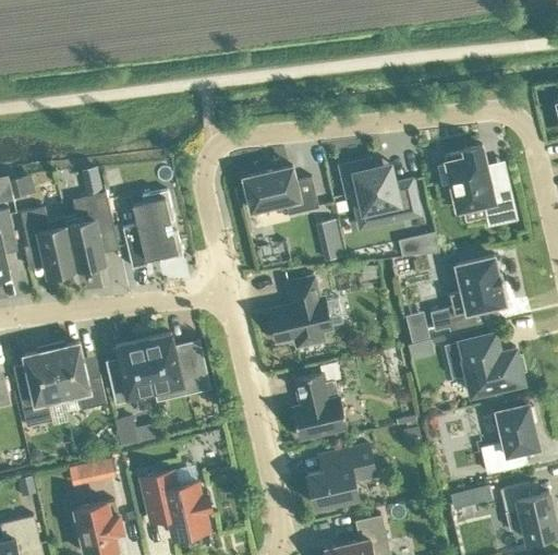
[(437,166),(441,185),(450,183),(457,210),(483,204),(488,226),(517,219),(509,185),(492,189),(482,145),(462,149),(462,151),(444,156),(446,164),(437,166)]
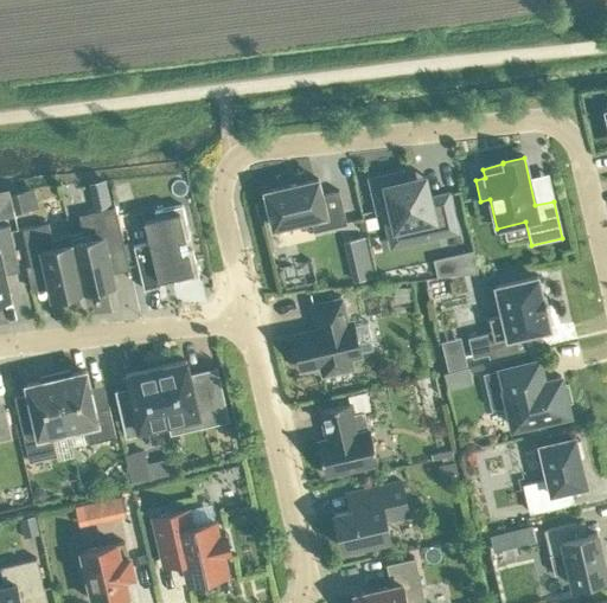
[(369,181),(377,213),(389,210),(394,230),(413,225),(417,242),(455,233),(447,196),(429,200),(423,178),(404,181),(402,173),(369,181)]
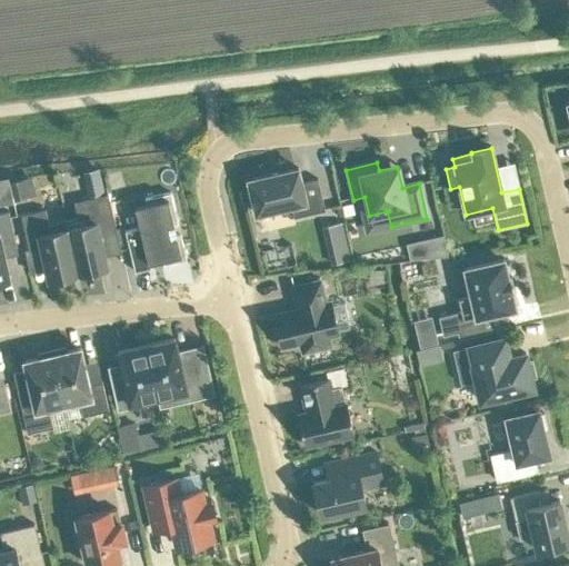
[(297,169),(248,181),(256,215),(290,207),(292,219),(325,211),(317,180),(300,185),(297,169)]
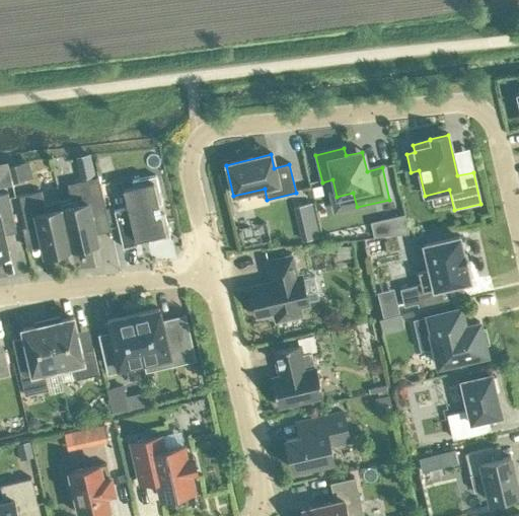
[(9,167),(12,183),(22,181),(19,165),(9,167)]
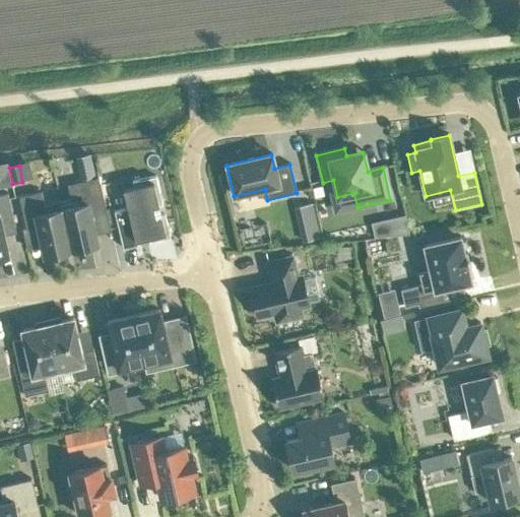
[(117,225),(123,249),(137,246),(134,234),(146,231),(149,243),(170,239),(165,216),(161,217),(158,206),(163,205),(155,178),(132,183),(133,187),(123,190),(127,209),(114,212),(115,214),(119,213),(121,224),(117,225)]
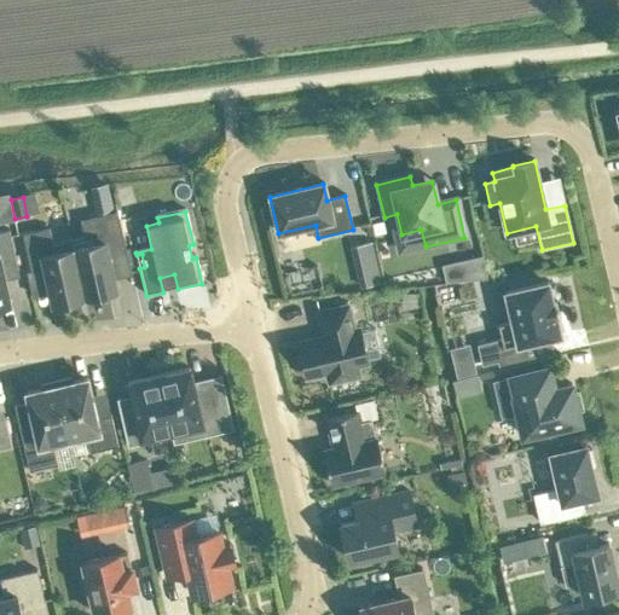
[(12,214),(0,216),(0,225),(15,222),(12,214)]
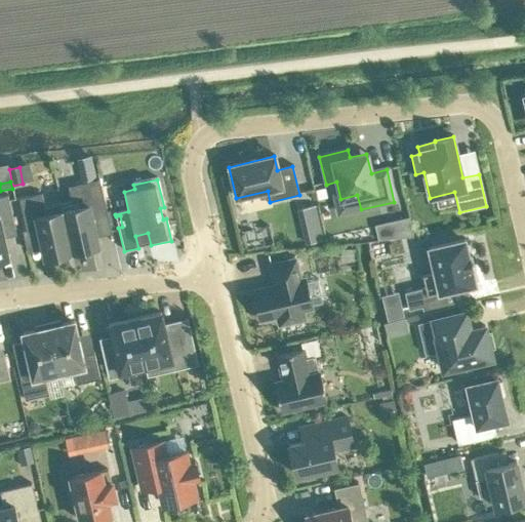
[(76,201),(61,205),(71,252),(79,250),(83,253),(92,250),(94,247),(97,246),(91,216),(107,213),(99,182),(73,188),(76,201)]
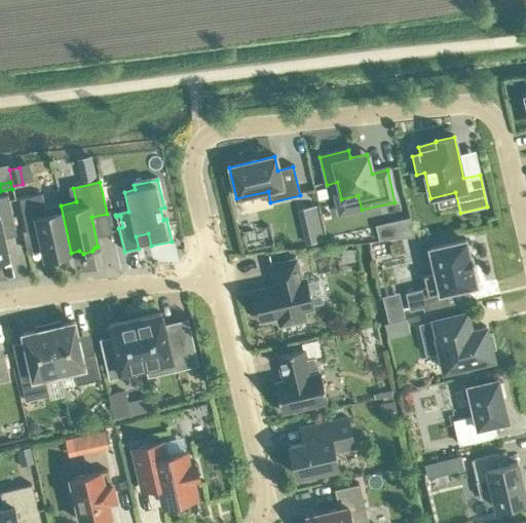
[(71,253),(61,206),(44,210),(41,195),(19,200),(26,232),(38,229),(45,259),(47,258),(51,261),(61,258),(64,255),(71,253)]
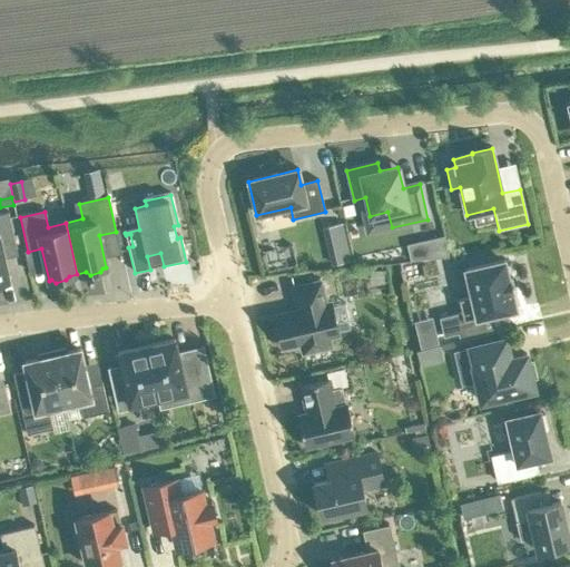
[(0,283),(10,282),(2,251),(16,248),(8,213),(0,214),(0,283)]
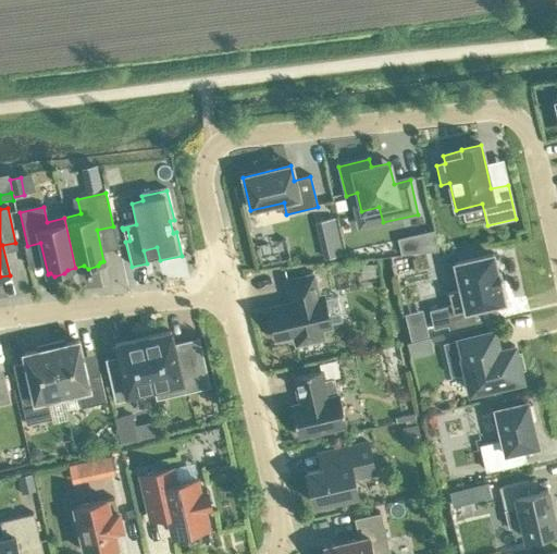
[(335,232),(332,220),(317,223),(320,236),(335,232)]
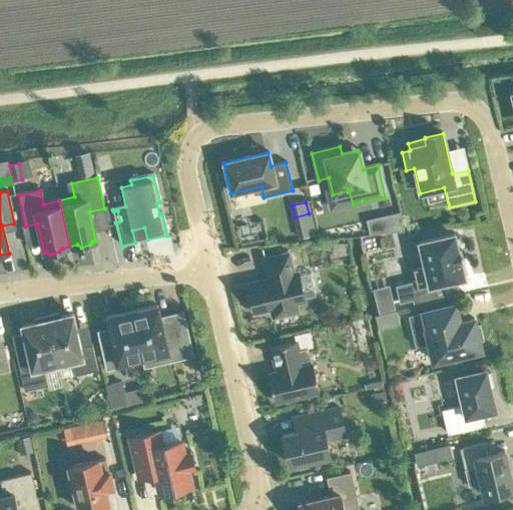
[(403,232),(399,213),(382,217),(386,234),(403,232)]
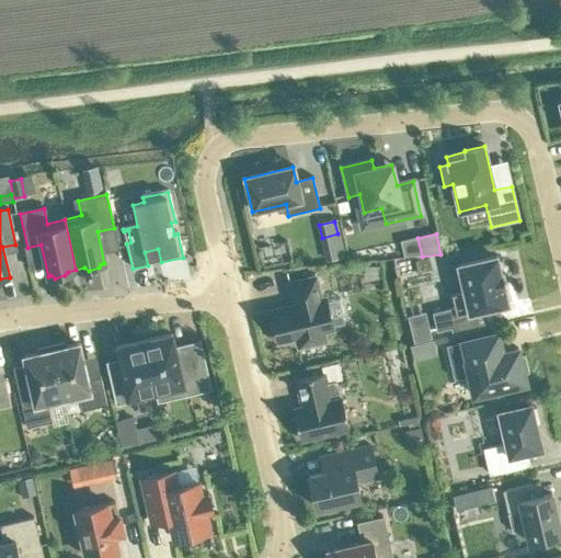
[(464,292),(450,295),(454,309),(433,314),(436,331),(474,322),(472,312),(505,305),(507,305),(496,257),(494,257),(457,265),(464,292)]
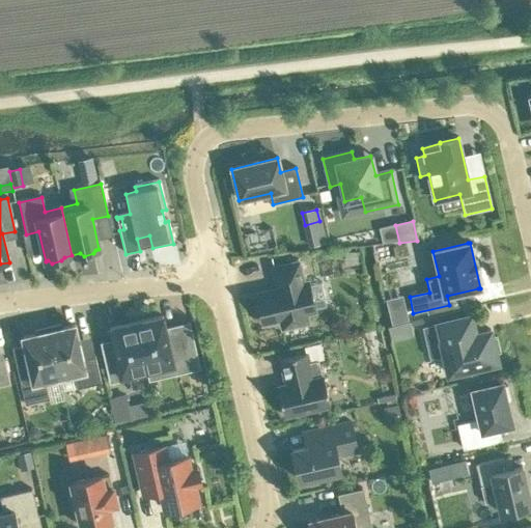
[(345,260),(351,265),(357,265),(357,253),(345,254),(345,260)]
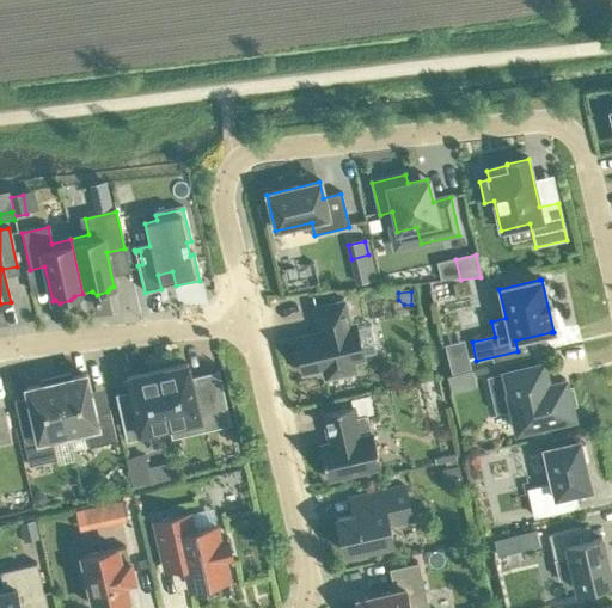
[(295,339),(303,375),(323,370),(325,380),(355,373),(353,363),(362,361),(355,326),(350,327),(344,302),(314,309),(319,335),(295,339)]
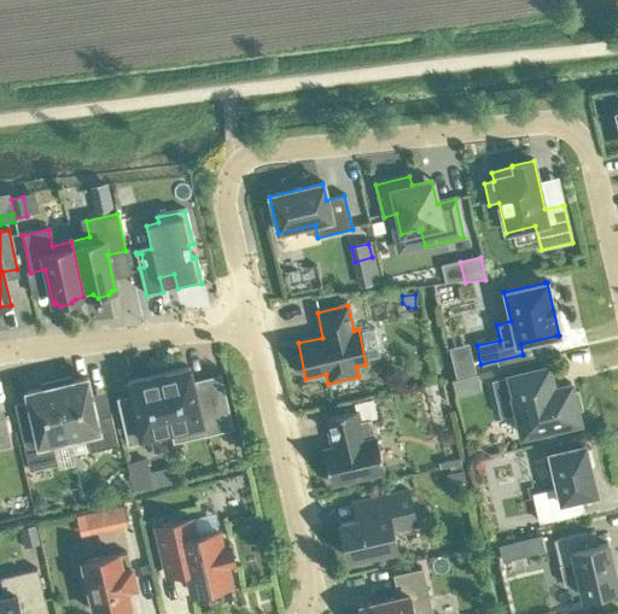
[(453,363),(455,378),(474,373),(471,360),(453,363)]
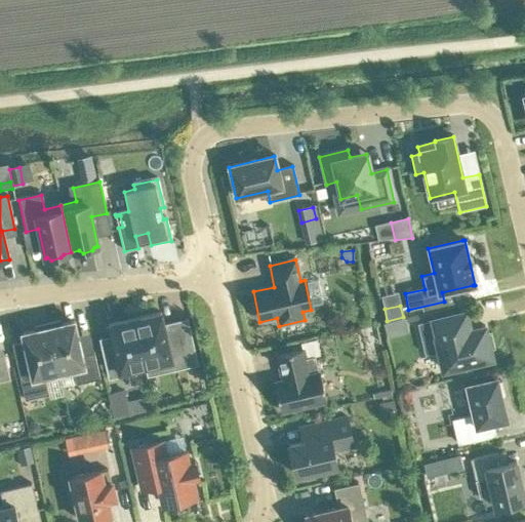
[(448,317),(416,324),(425,355),(438,352),(442,370),(456,367),(457,371),(478,367),(477,362),(491,359),(490,351),(494,350),(491,334),(486,335),(484,327),(469,330),(465,313),(448,317)]
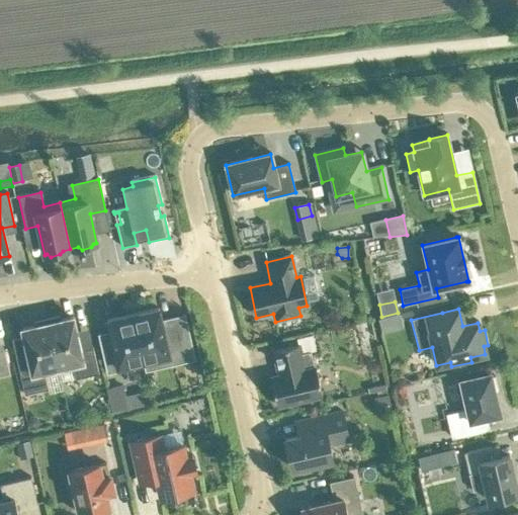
[(158,310),(133,315),(146,372),(144,362),(167,357),(170,366),(195,361),(185,320),(162,325),(158,310)]
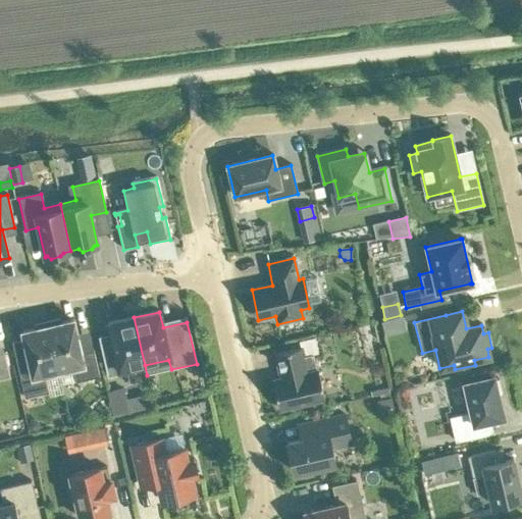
[(147,375),(134,317),(107,323),(111,340),(99,343),(107,378),(145,369),(146,375),(147,375)]
